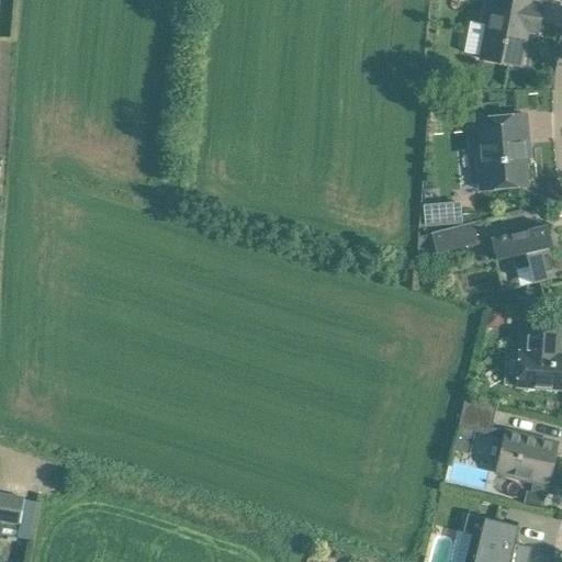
[(532,0),(486,0),(483,24),(486,24),(479,58),(520,67),(527,32),(537,34),(542,3),(534,1),(532,0)]
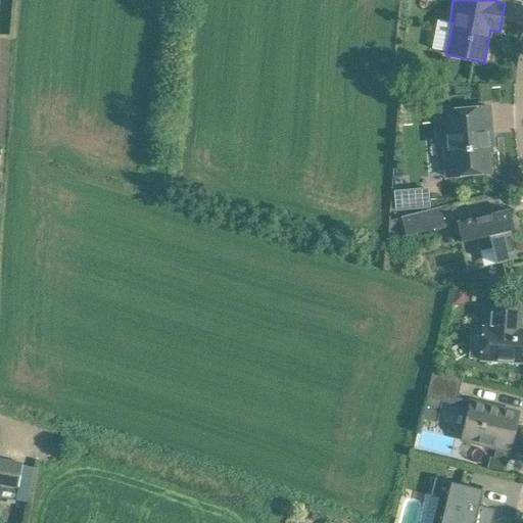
[(488,107),(440,111),(445,177),(489,174),(486,135),(491,134),(488,107)]
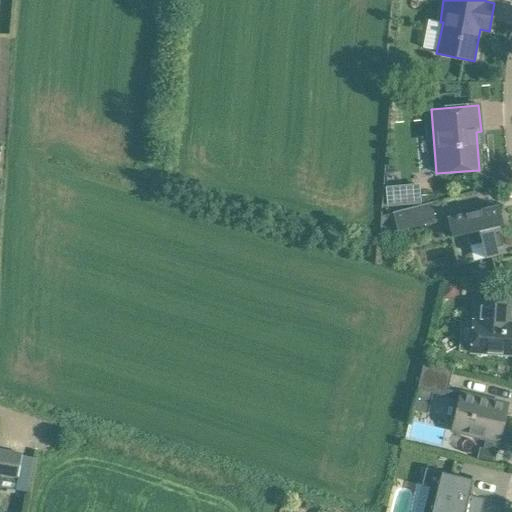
[(418,185),(386,188),(388,205),(419,203),(418,185)]
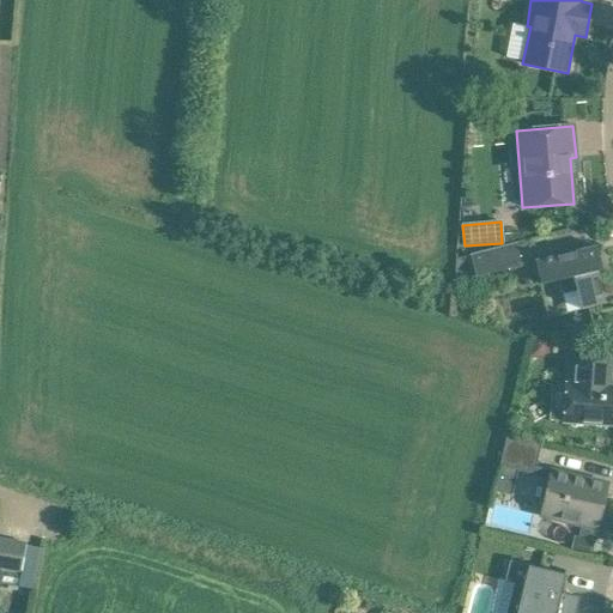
[(469,255),(474,277),(521,266),(516,243),(469,255)]
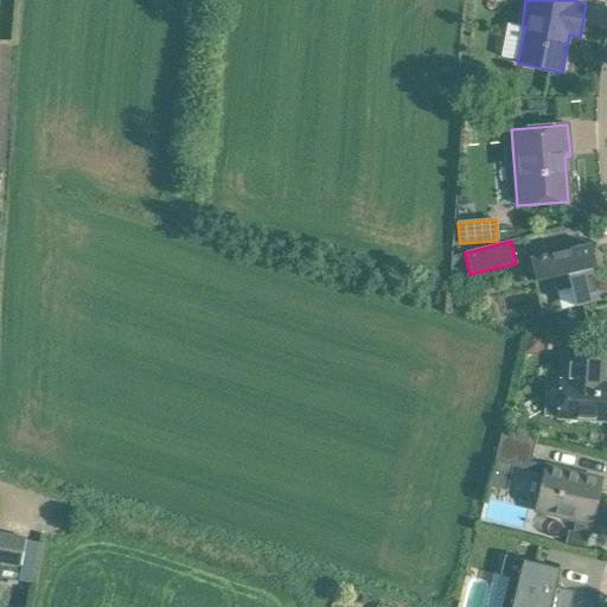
[(590,244),(530,259),(535,282),(554,278),(557,292),(570,288),(575,306),(598,301),(587,255),(593,254),(590,244)]
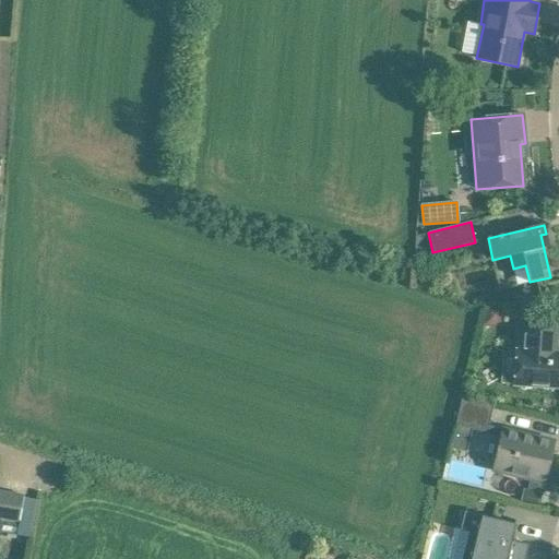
[(518,326),(514,384),(558,388),(558,353),(556,353),(557,329),(518,326)]
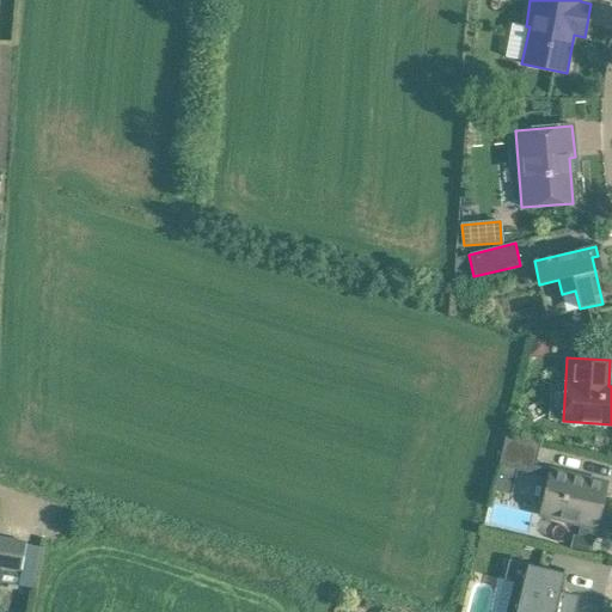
[(499,466),(533,473),(540,442),(506,434),(499,466)]
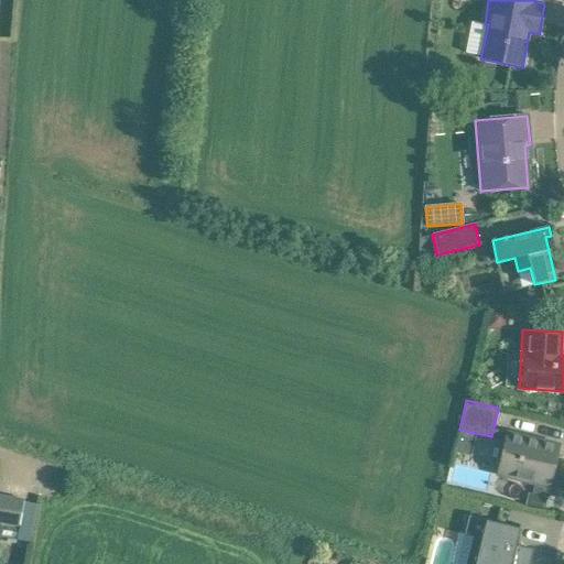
[(507,433),(497,475),(549,487),(559,446),(507,433)]
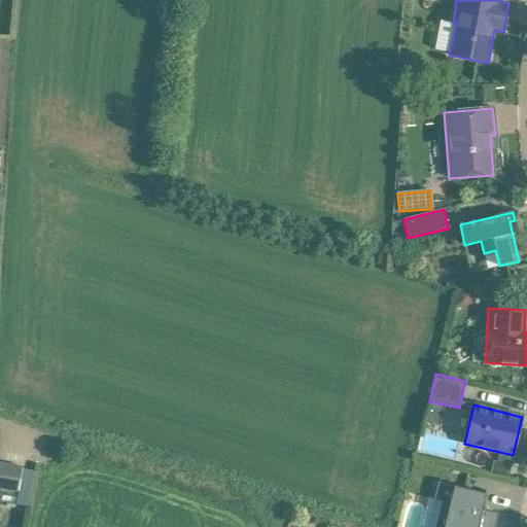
[(22,469),(23,467),(0,462),(0,501),(15,504),(22,469)]
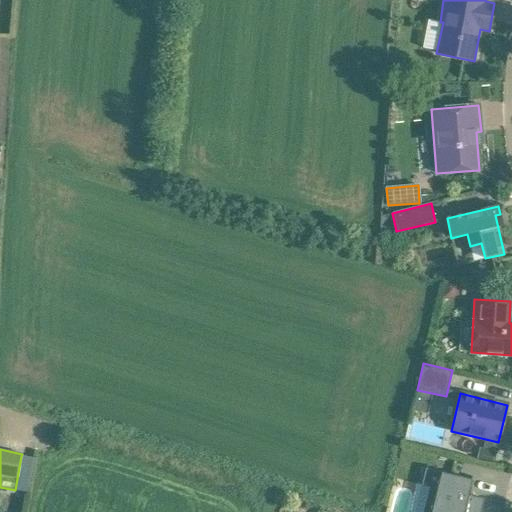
[(458,493),(462,477),(425,469),(421,486),(429,488),(423,511),(480,511),(484,499),(458,493)]
